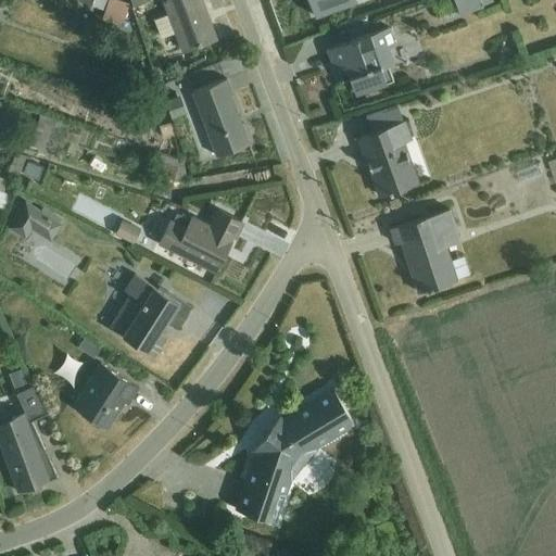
[(77,0),(78,0),(103,10),(106,0),(77,0)]
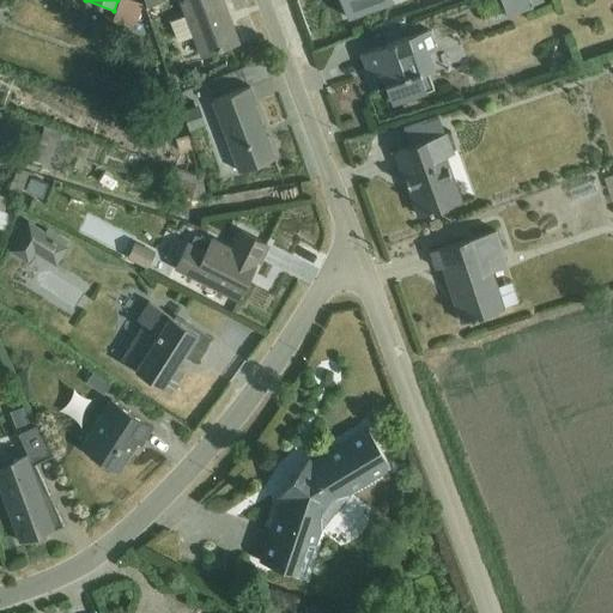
[(128,0),(117,0),(111,20),(133,29),(141,5),(128,0)]
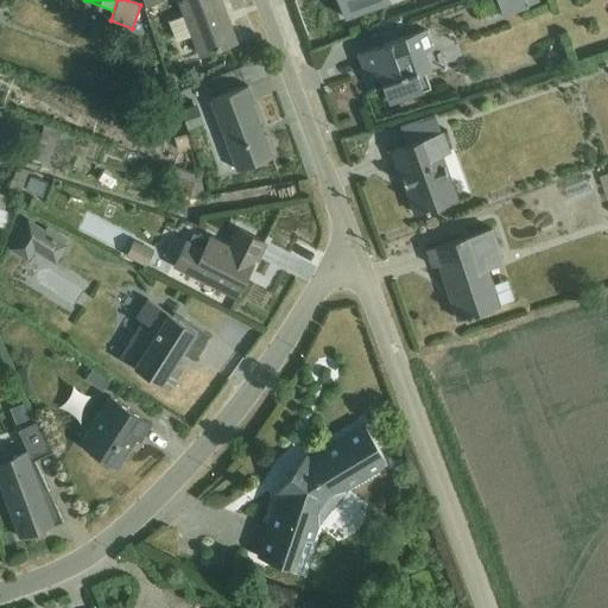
[(219,0),(176,0),(182,16),(168,21),(176,42),(190,36),(198,57),(236,43),(219,0)]
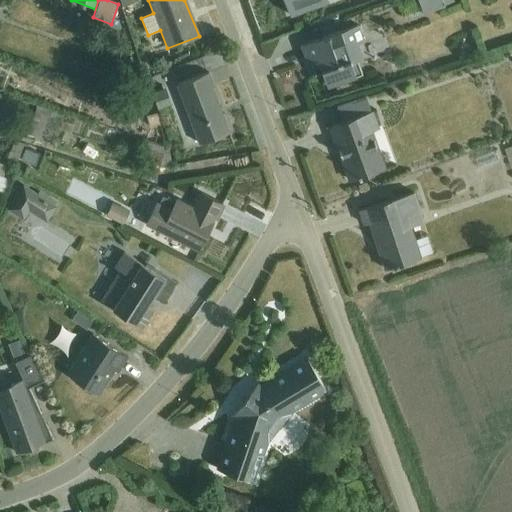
[(284,0),(290,16),(329,1),(328,0),(284,0)]
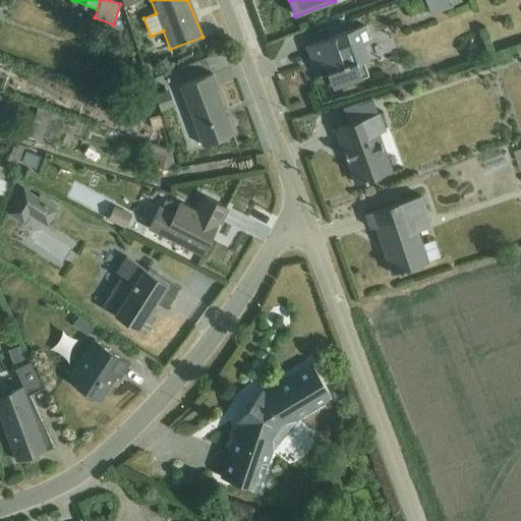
[(460,0),(424,0),(430,14),(452,6),(451,4),(461,0),(460,0)]
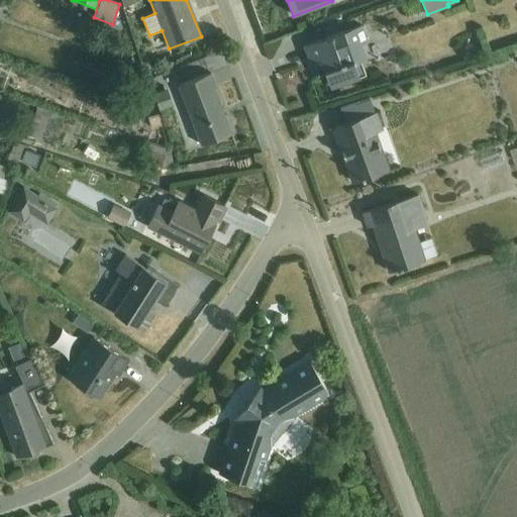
[(353,63),(360,61),(367,59),(362,45),(368,42),(362,25),(304,45),(310,63),(312,62),(315,61),(318,69),(322,67),(325,74),(330,88),(358,77),(353,63)]
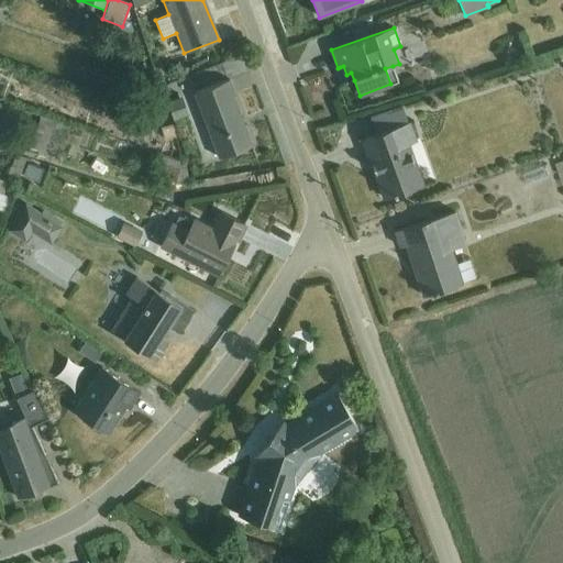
[(343,66),(340,67),(346,84),(354,80),(351,73),(346,75),(343,66)]
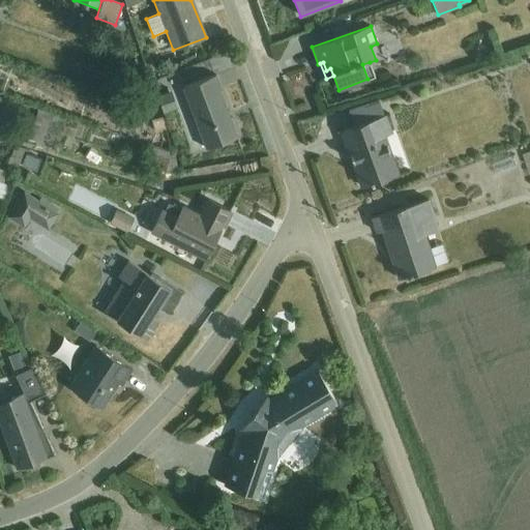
[(362,64),(367,79),(375,77),(370,62),(362,64)]
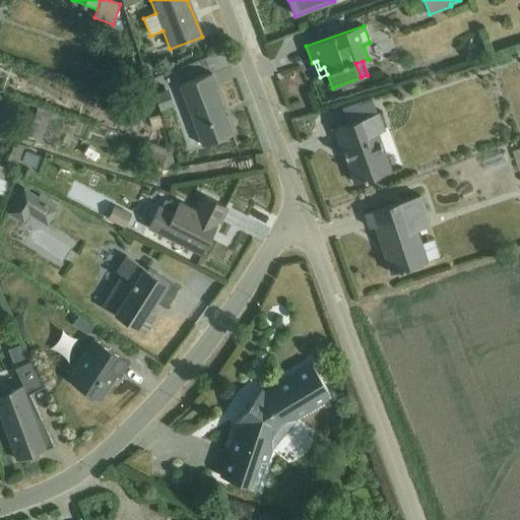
[(211,74),(180,85),(201,146),(233,134),(215,89),(217,88),(211,74)]
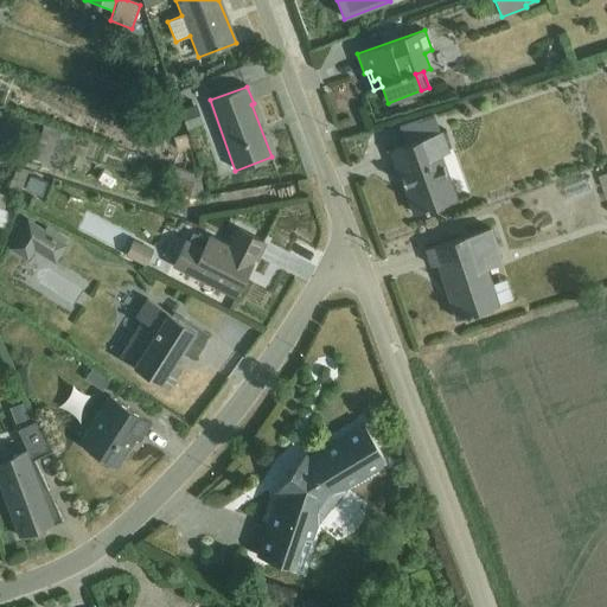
[(196,103),(183,108),(191,128),(203,125),(196,103)]
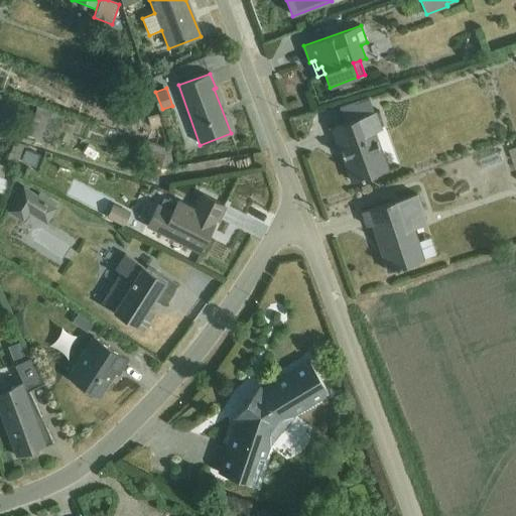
[(7,96),(4,104),(22,111),(25,102),(7,96)]
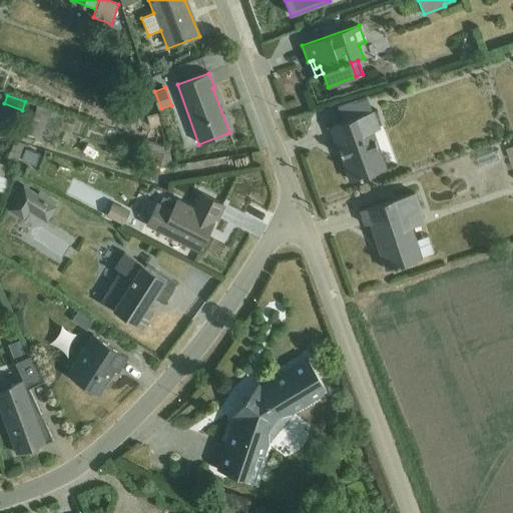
[(342,122),(372,111),(366,95),(336,105),(342,122)]
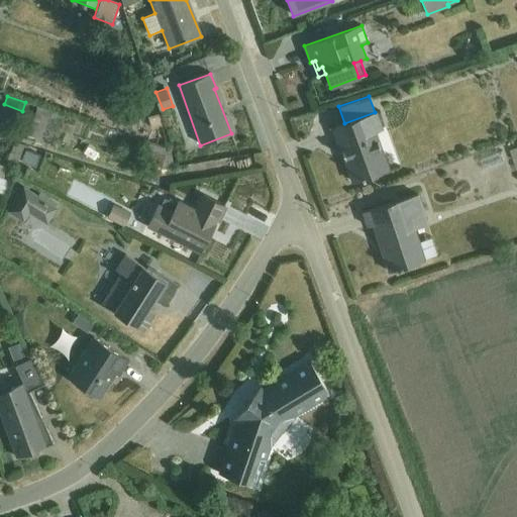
[(36,105),(27,136),(48,142),(48,140),(56,142),(60,130),(65,131),(62,140),(69,143),(75,124),(63,121),(65,114),(36,105)]
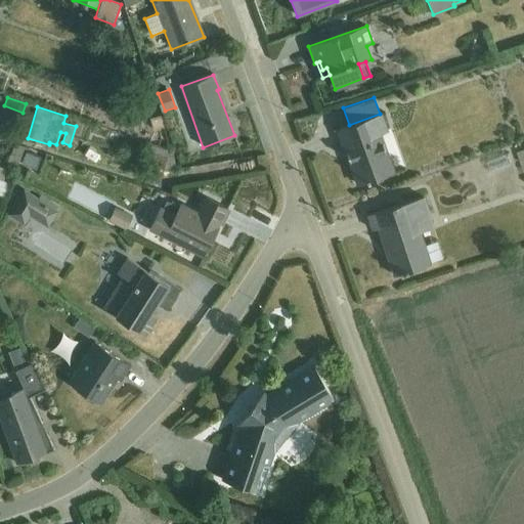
[(154,113),(137,118),(140,131),(157,127),(154,113)]
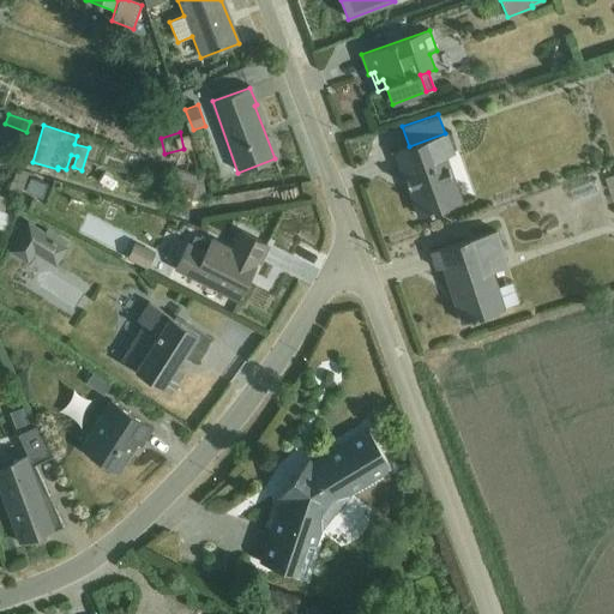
[(445,133),(409,146),(396,151),(420,216),(462,202),(446,156),(455,152),(447,132),(445,133)]
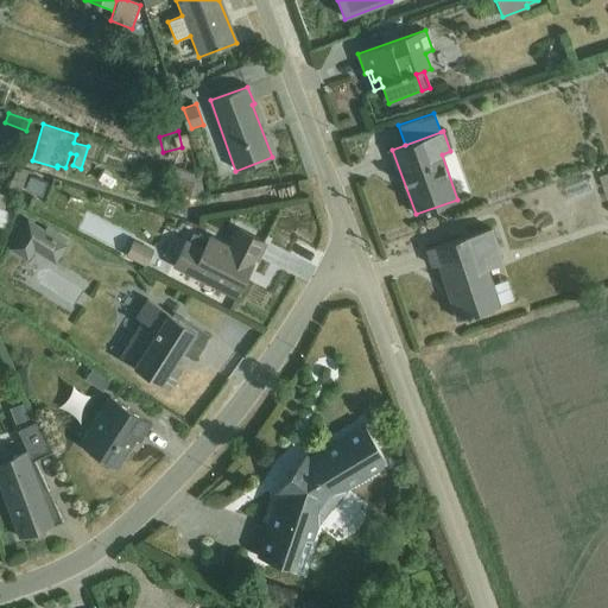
[(173,166),(166,187),(203,200),(200,176),(173,166)]
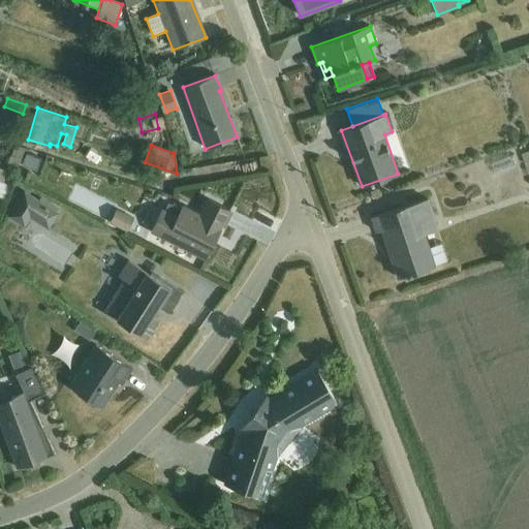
[(26,166),(31,155),(17,150),(12,161),(26,166)]
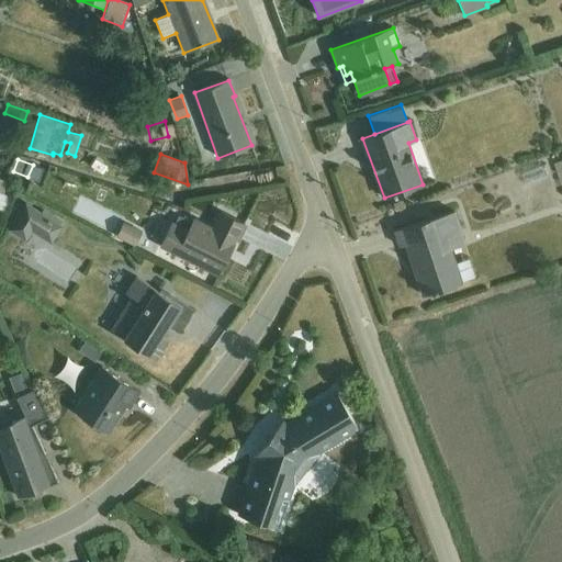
[(543,166),(521,173),(526,186),(548,177),(543,166)]
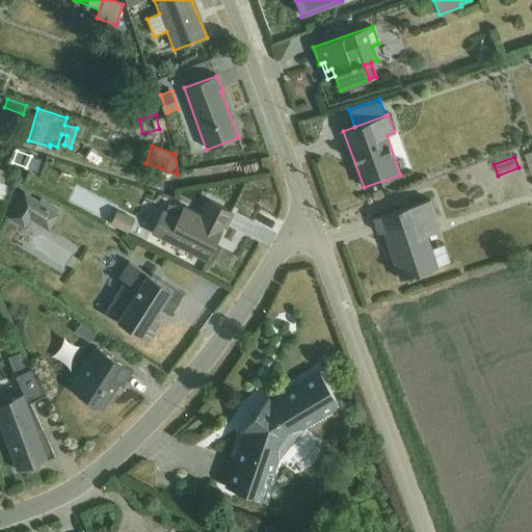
[(0,200),(5,202),(10,186),(3,183),(7,171),(0,168),(0,200)]
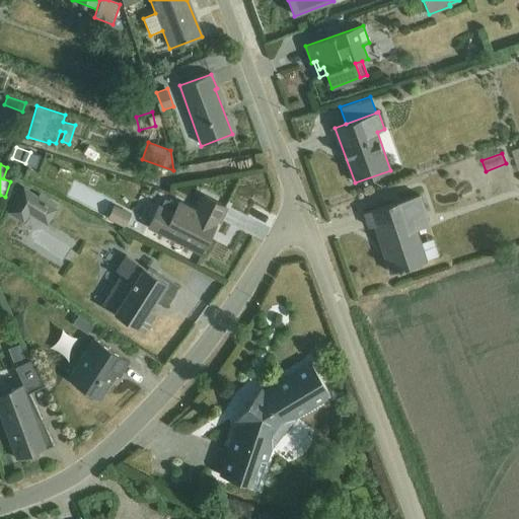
[(22,187),(6,212),(23,223),(29,213),(47,225),(57,209),(55,208),(57,204),(40,193),(38,197),(22,187)]
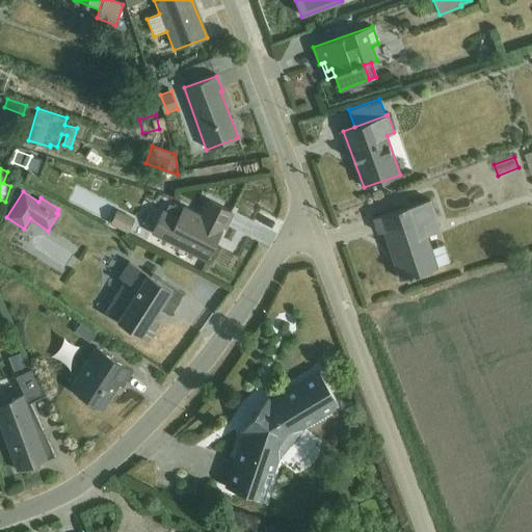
[(430,200),(373,218),(378,233),(384,231),(400,280),(437,268),(436,266),(449,262),(443,244),(431,248),(426,235),(440,230),(430,200)]
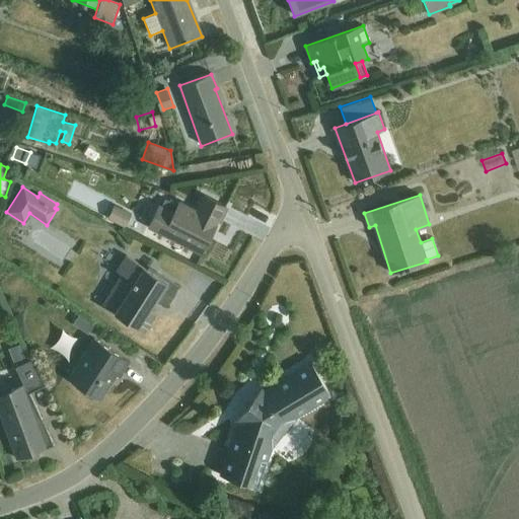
[(158,205),(148,226),(202,254),(226,207),(204,196),(201,202),(195,198),(182,199),(180,203),(177,201),(171,212),(158,205)]
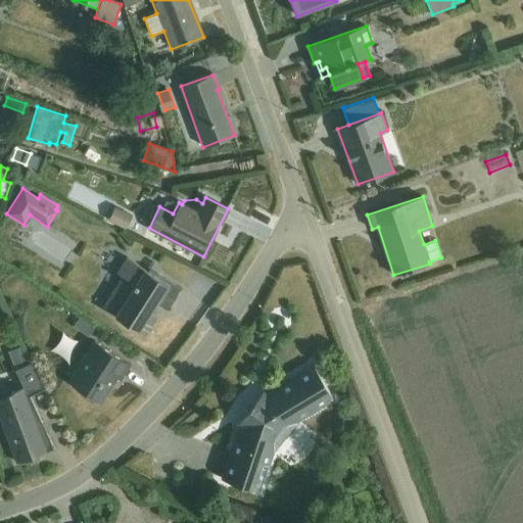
[(105,203),(99,219),(116,226),(124,211),(105,203)]
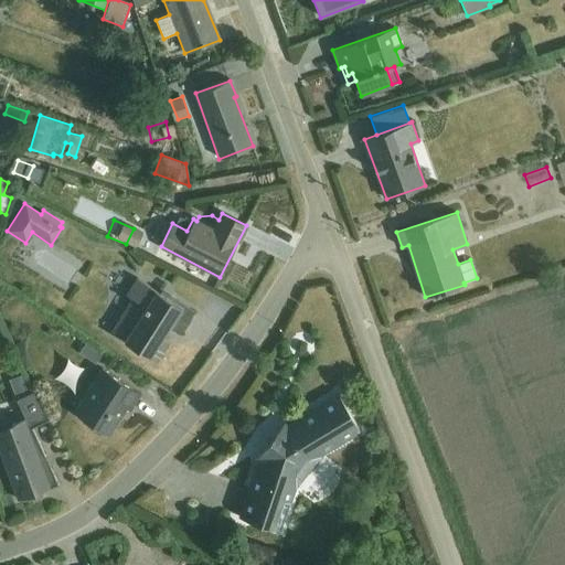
[(131,299),(110,333),(156,362),(169,341),(162,337),(169,328),(180,334),(194,312),(137,277),(126,296),(131,299)]
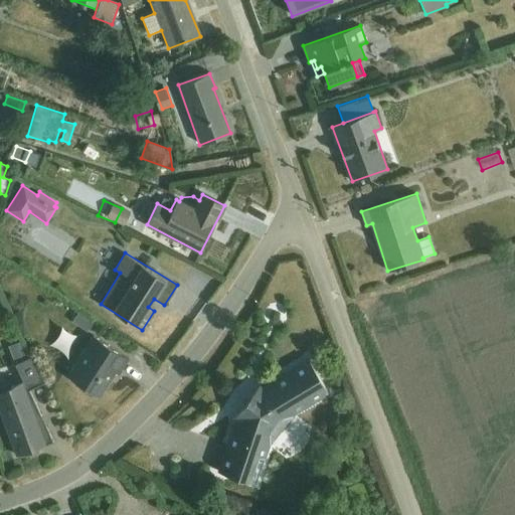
[(78,312),(72,322),(88,332),(94,321),(78,312)]
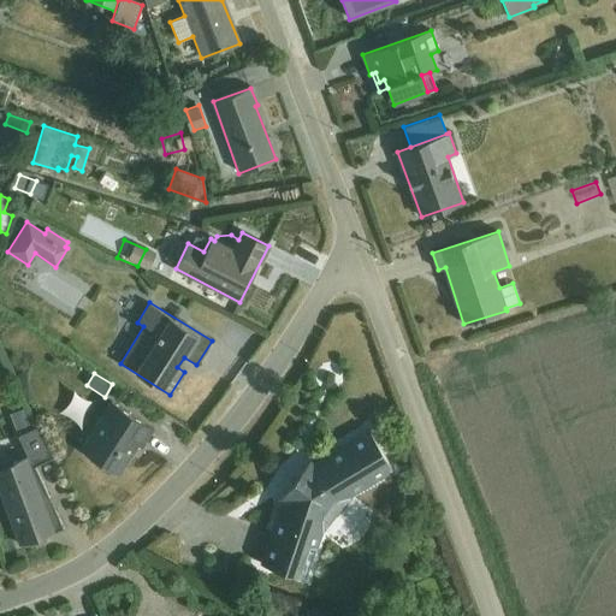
[(111,402),(80,451),(119,475),(137,446),(141,449),(154,430),(111,402)]
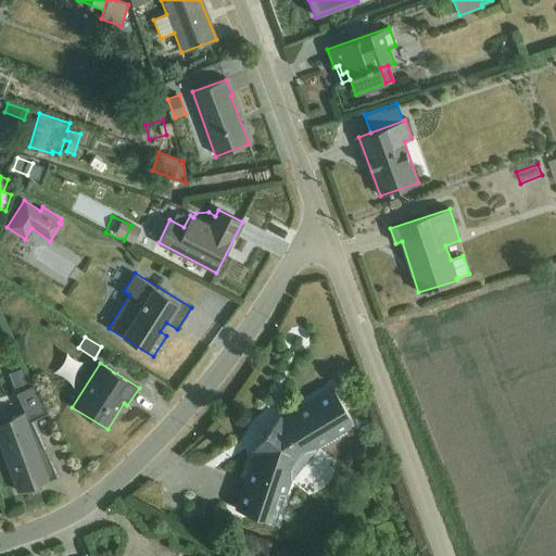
[(22,369),(9,374),(14,388),(26,383),(22,369)]
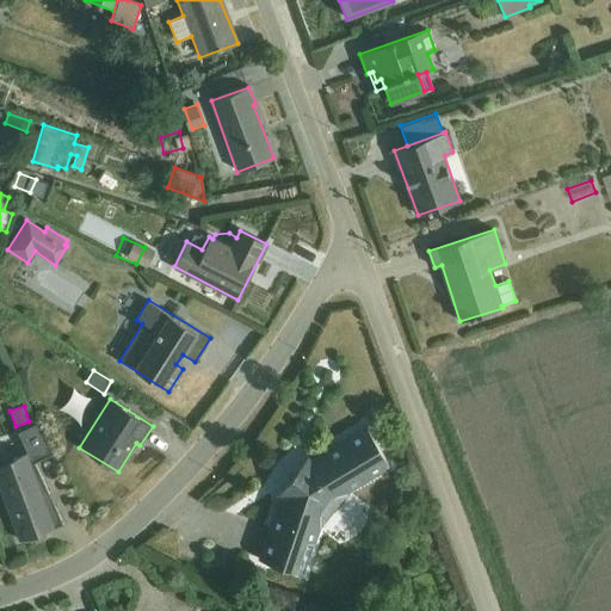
[(25,451),(0,462),(0,493),(19,541),(36,534),(37,535),(63,525),(37,461),(51,455),(39,424),(18,432),(25,451)]
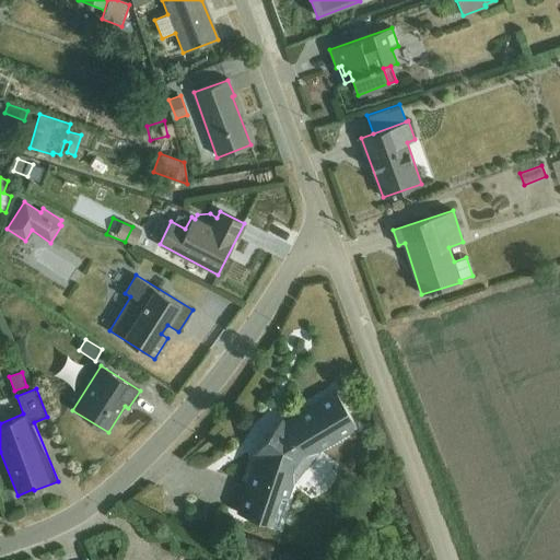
[(255,457),(236,513),(270,524),(280,494),(289,497),(293,483),(319,452),(358,428),(335,391),(284,421),(281,419),(253,455),(255,457)]
